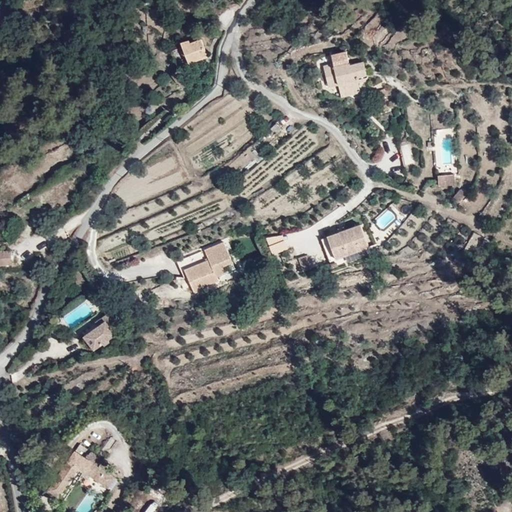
[(194,62),(211,53),(203,37),(186,45),(194,62)]
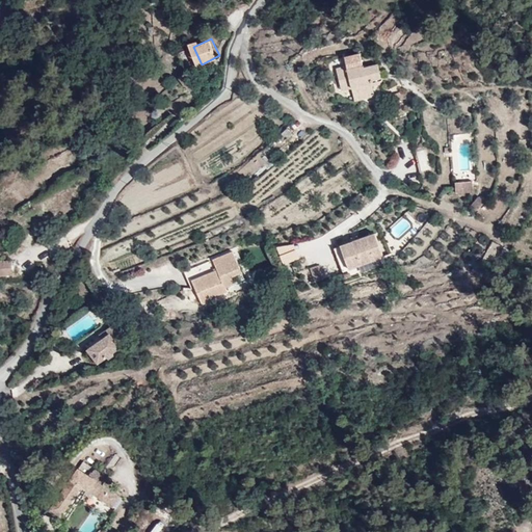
[(341,92),(353,90),(372,88),(371,86),(381,84),(379,69),(365,71),(363,56),(347,58),(349,70),(338,72),(341,92)]
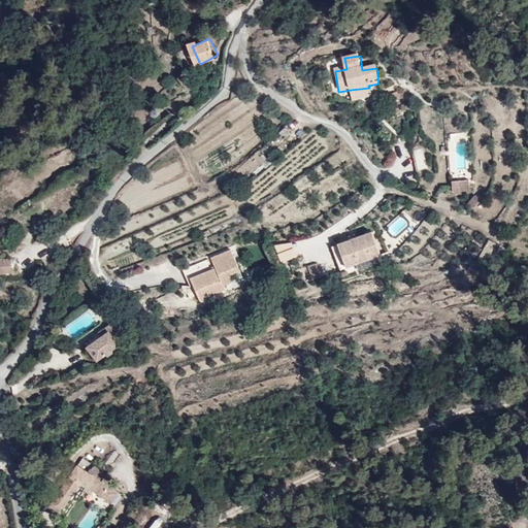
[(369,88),(351,90),(352,100),(370,98),(369,88)]
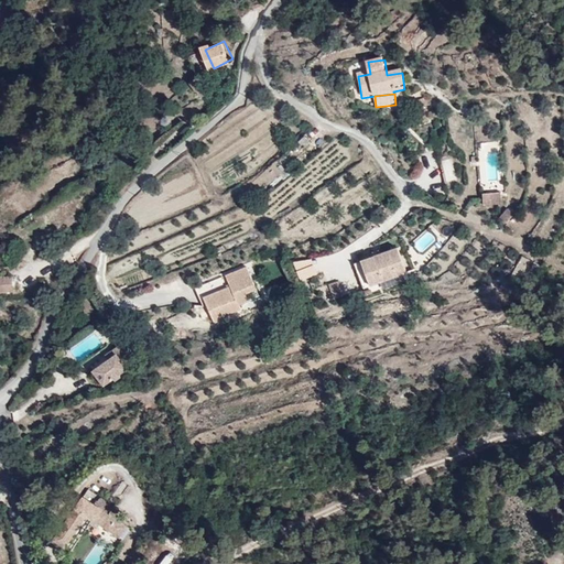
[(421,112),(430,111),(426,101),(418,102),(421,112)]
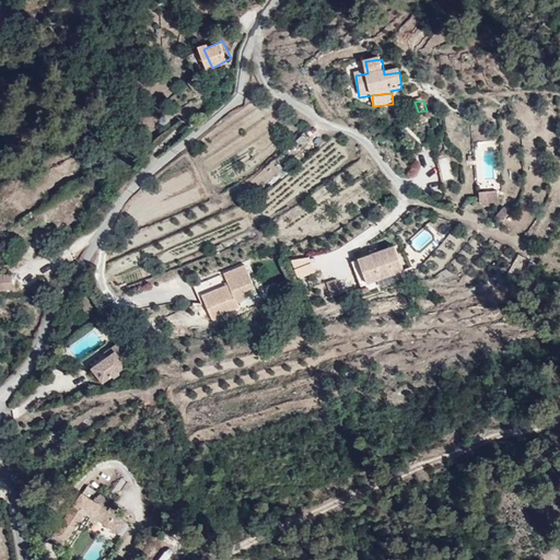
[(443,182),(458,178),(451,148),(435,152),(443,182)]
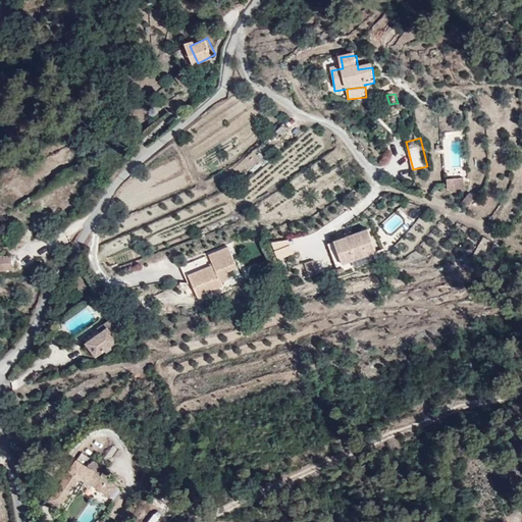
[(462,173),(447,173),(448,183),(462,183),(462,173)]
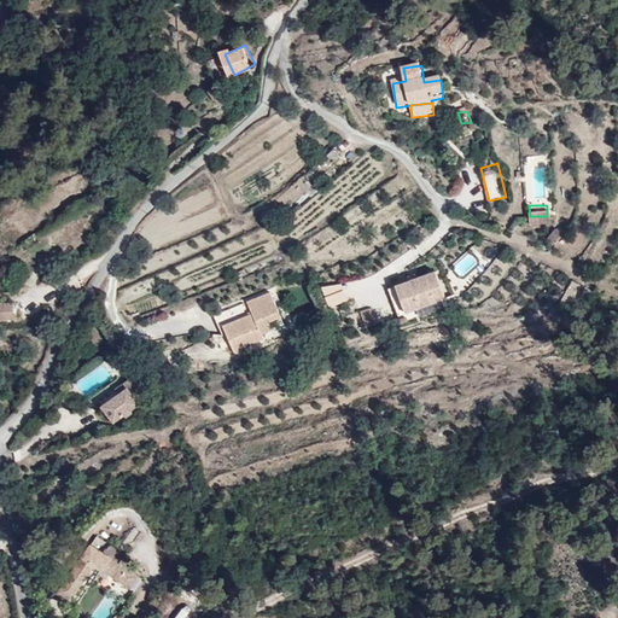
[(557,244),(561,233),(553,229),(548,240),(557,244)]
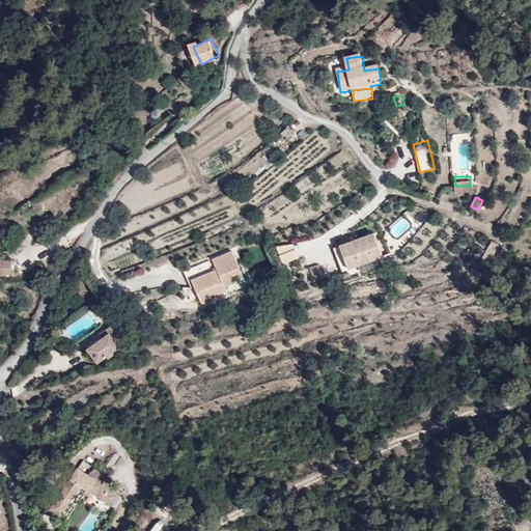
[(56,222),(70,217),(67,210),(54,215),(56,222)]
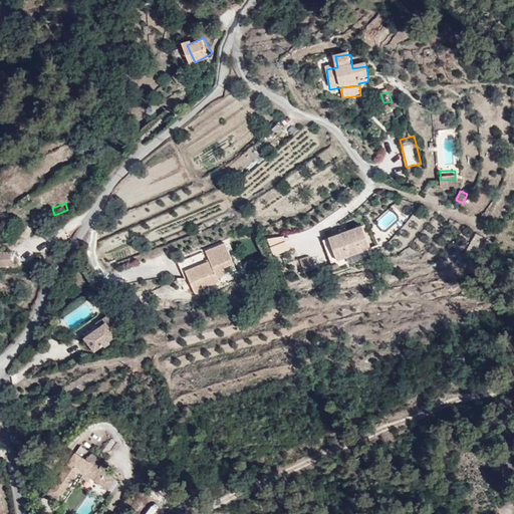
[(333,251),(326,254),(330,264),(370,249),(362,226),(329,238),(333,251)]
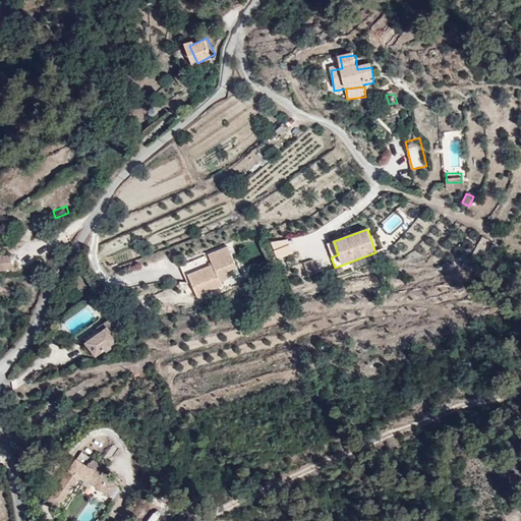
[(327,244),(331,257),(338,254),(334,241),(327,244)]
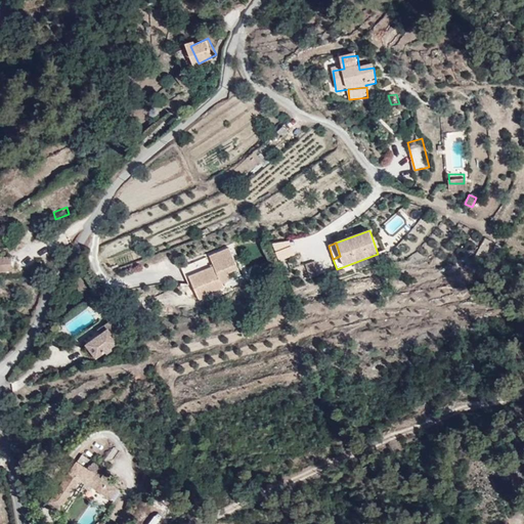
[(218,264),(237,255),(233,247),(213,256),(218,264)]
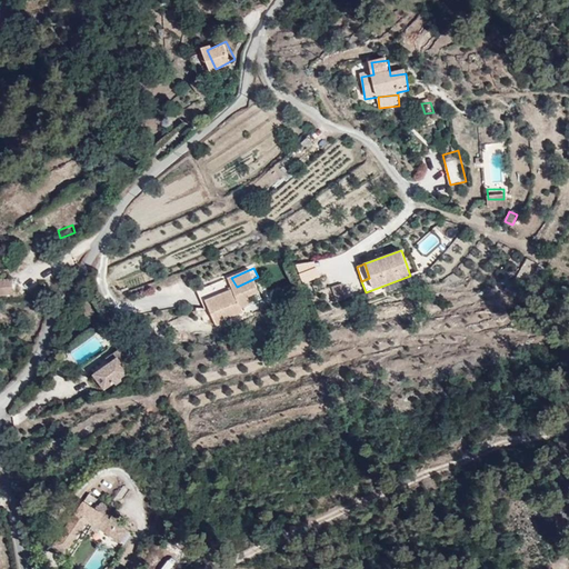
[(206,290),(213,306),(225,330),(236,326),(235,322),(249,316),(246,306),(255,301),(253,298),(266,292),(258,277),(237,287),(231,278),(206,290)]
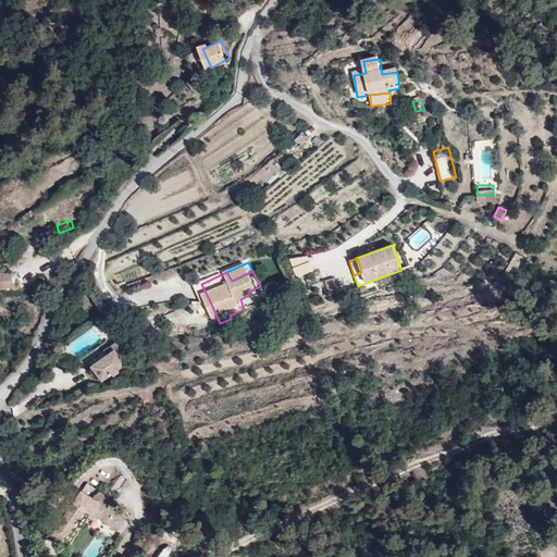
[(330,298),(338,294),(333,279),(324,281),(330,298)]
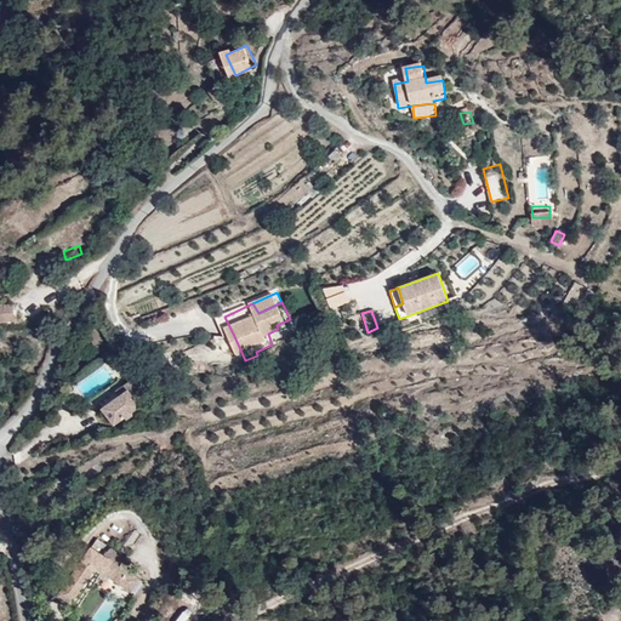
[(0,340),(27,336),(24,317),(0,319),(0,340)]
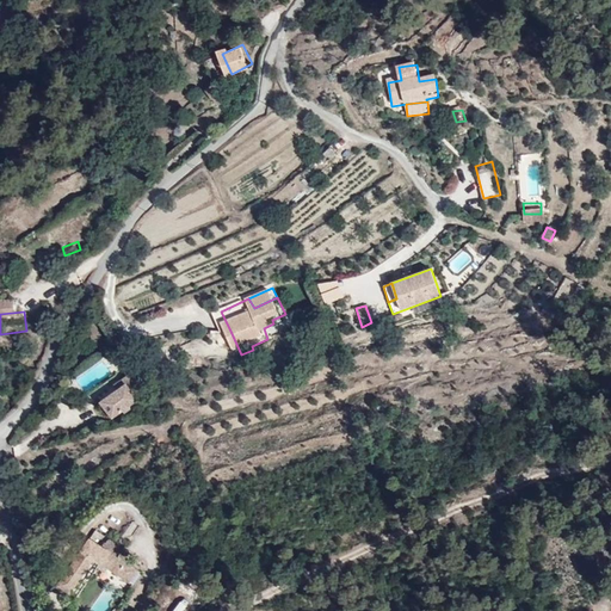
[(222,331),(229,328),(221,312),(214,315),(222,331)]
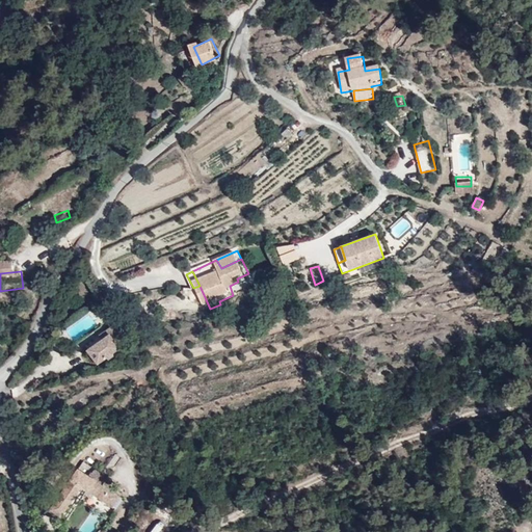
[(112,340),(117,351),(125,347),(116,329),(108,334),(112,340)]
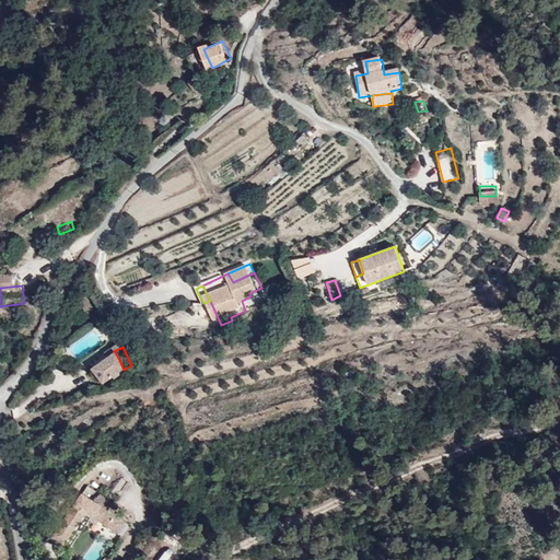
[(106,354),(109,361),(118,358),(114,351),(106,354)]
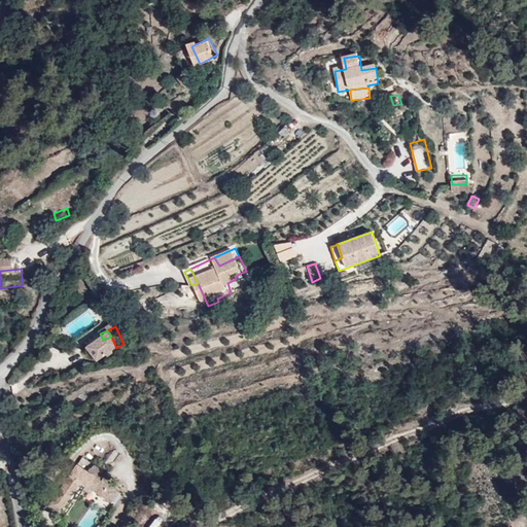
[(118,353),(116,348),(111,337),(103,340),(88,347),(95,364),(103,360),(105,364),(110,361),(109,358),(118,353)]
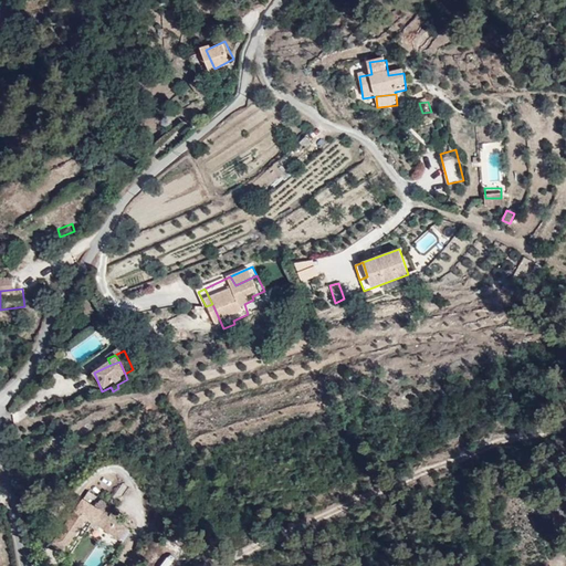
[(93,505),(97,498),(87,491),(83,499),(93,505)]
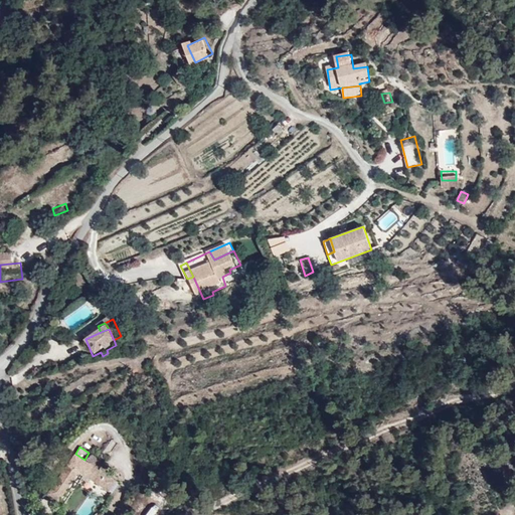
[(107,493),(116,482),(82,460),(55,498),(66,506),(87,478),(107,493)]
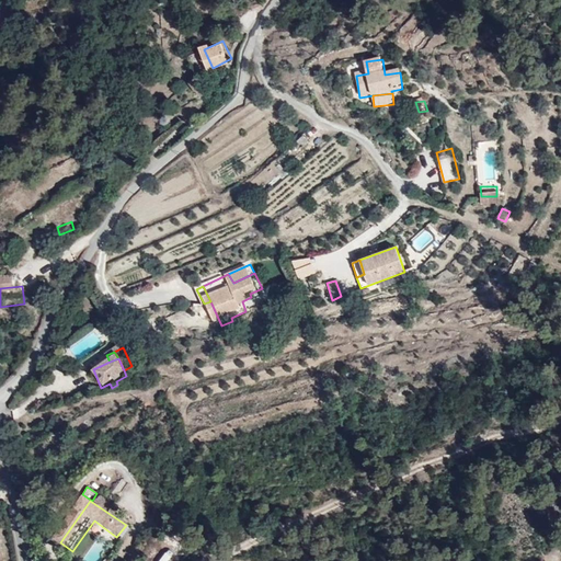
[(135,533),(126,525),(116,537),(127,545),(135,533)]
